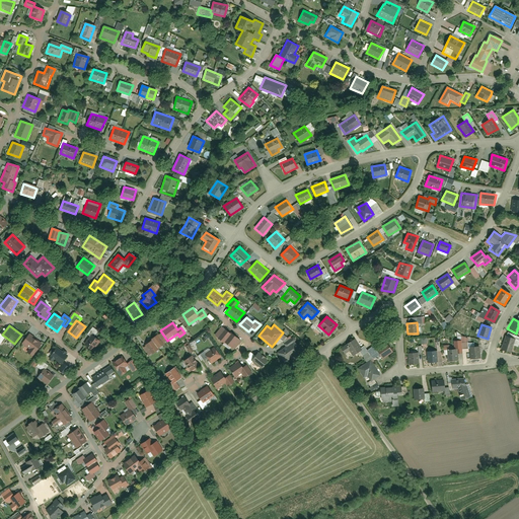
[(91,336),(94,337),(97,331),(92,327),(87,336),(89,338),(91,336)]
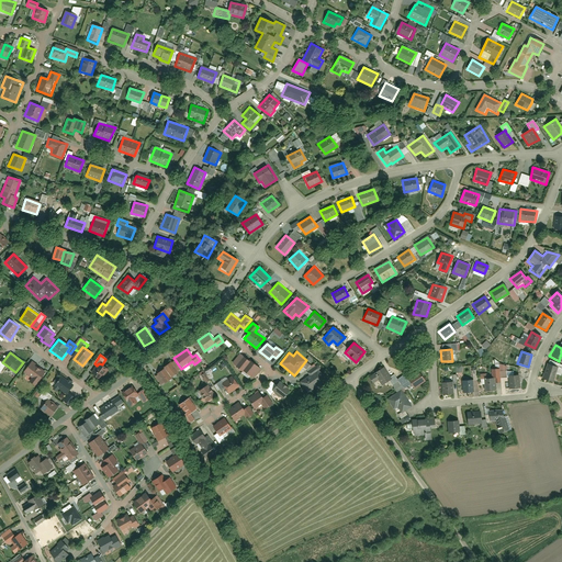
[(253,379),(259,371),(256,369),(258,367),(244,355),(240,359),(238,357),(233,363),(243,372),(244,371),(253,379)]
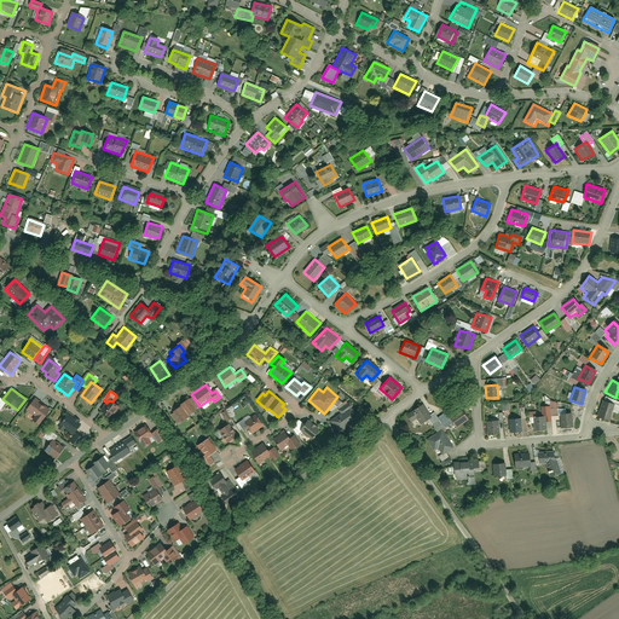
[(180,423),(196,408),(189,397),(172,412),(180,423)]
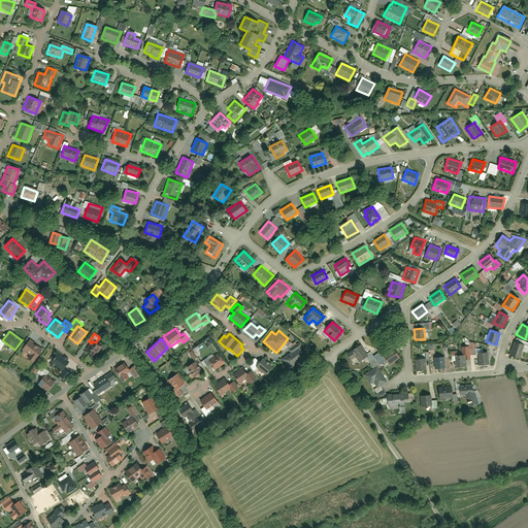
[(42,350),(30,340),(22,350),(30,356),(27,359),(33,363),(42,350)]
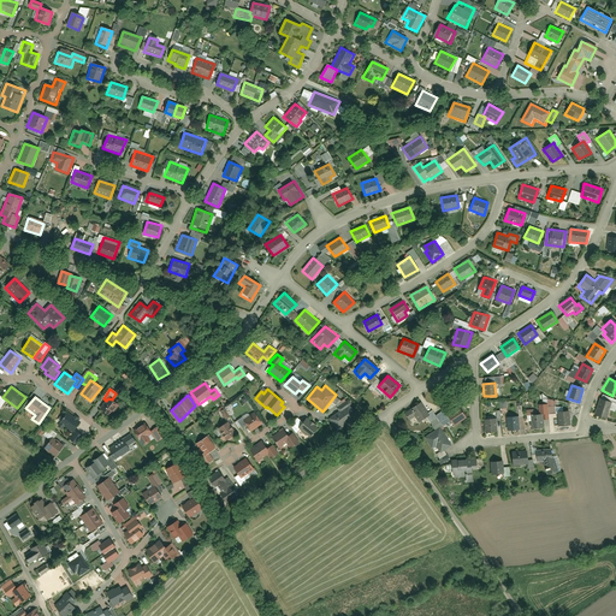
[(112,400),(108,398),(106,401),(99,409),(110,416),(119,404),(112,400)]
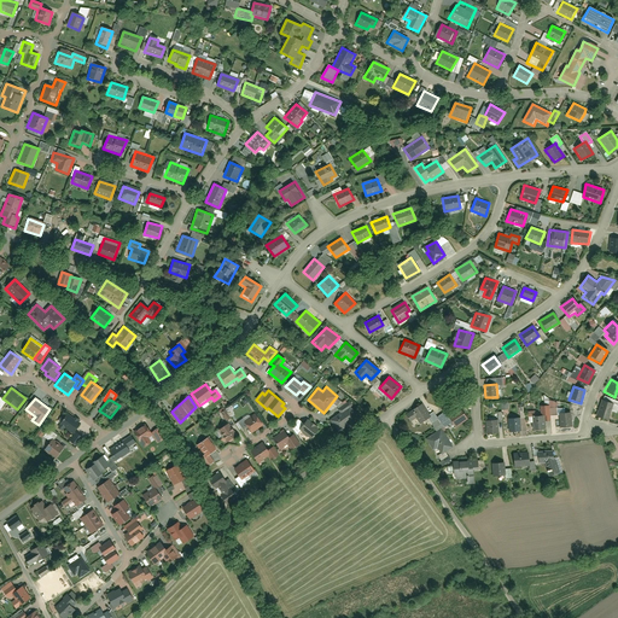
[(613,404),(600,401),(595,418),(607,421),(613,404)]
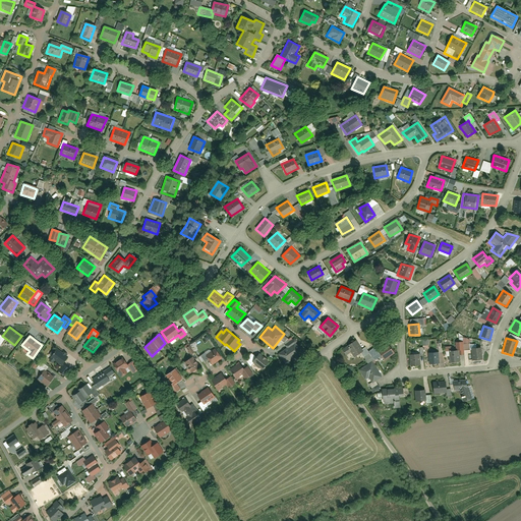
[(295,355),(298,358),(303,351),(295,344),(297,341),(294,339),(285,345),(288,348),(285,349),(285,352),(280,355),(284,361),(292,356),(295,355)]
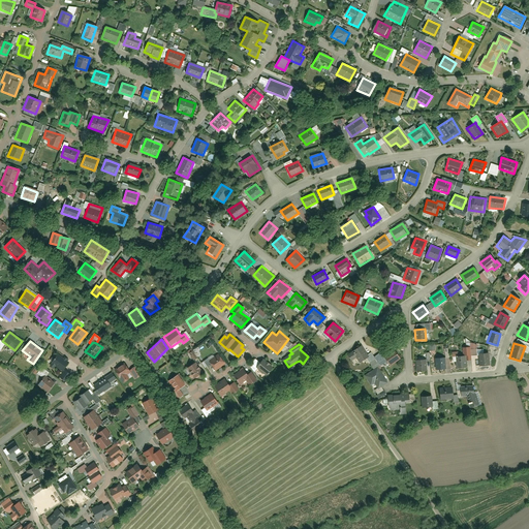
[(369,356),(361,344),(346,353),(351,361),(356,358),(360,362),(369,356)]
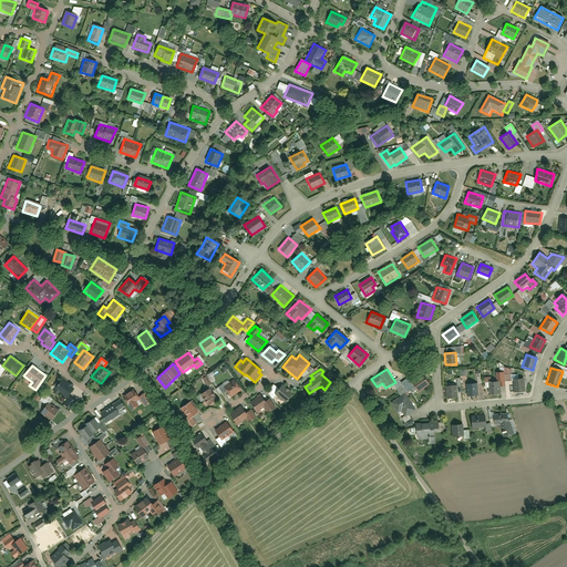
[(503,373),(495,373),(495,382),(497,382),(497,388),(504,387),(503,373)]
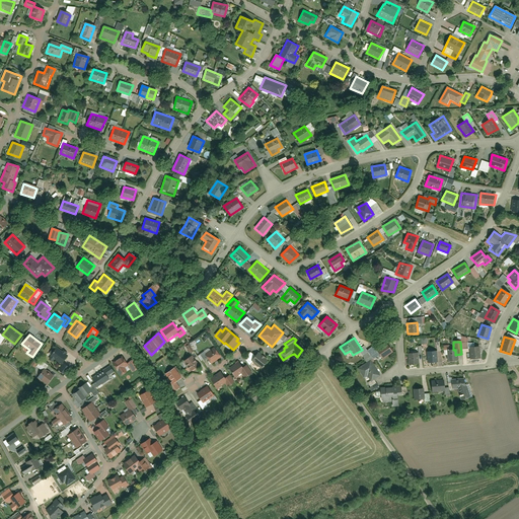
[(393,351),(386,343),(375,351),(381,359),(393,351)]
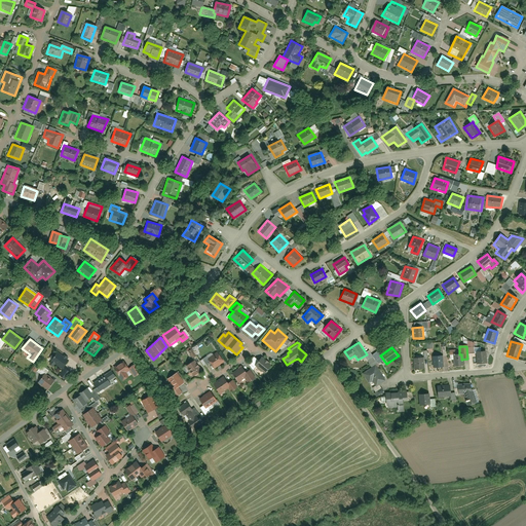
[(62,369),(69,359),(57,351),(50,361),(62,369)]
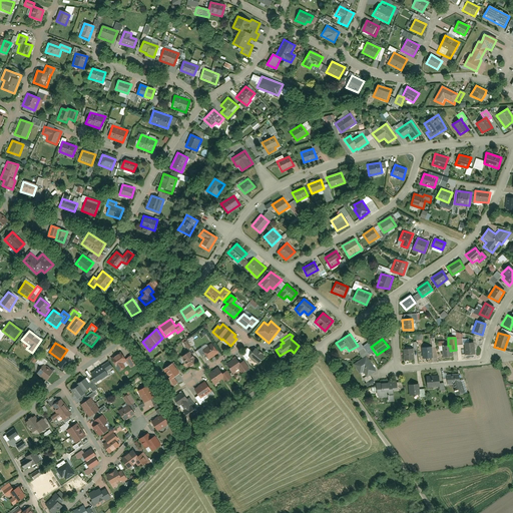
[(207,360),(218,352),(211,343),(200,350),(207,360)]
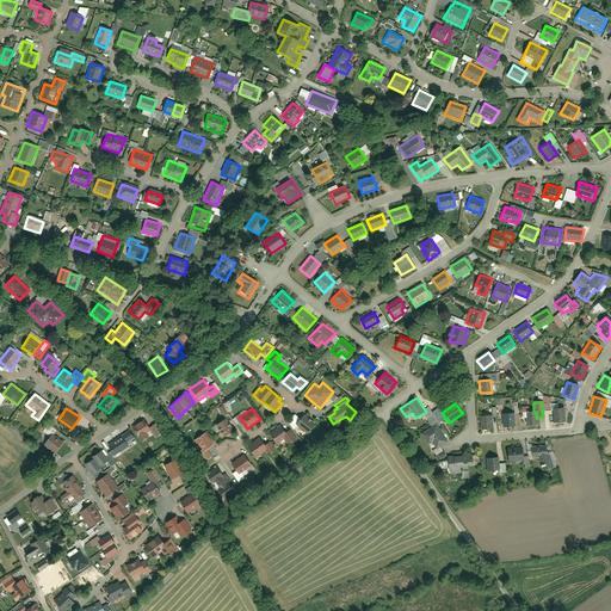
[(563,408),(551,409),(553,424),(565,423),(563,408)]
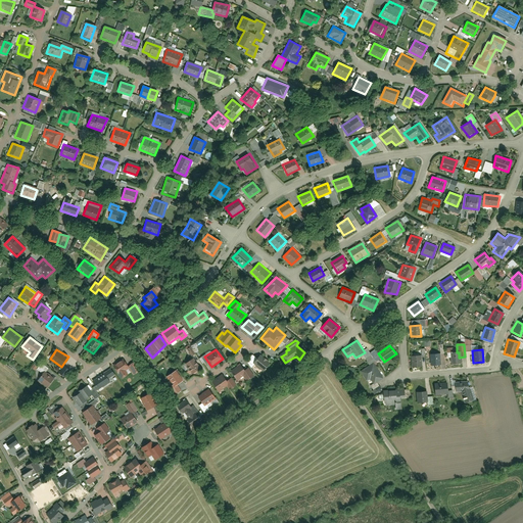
[(457,352),(449,353),(450,365),(460,364),(459,358),(459,352),(457,352)]
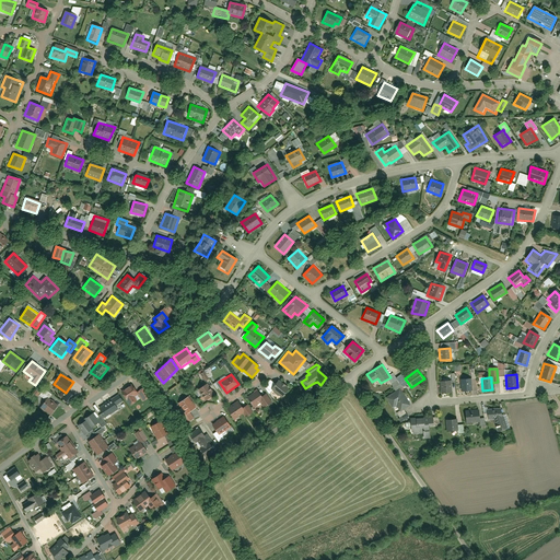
[(282,397),(290,388),(279,380),(271,388),(282,397)]
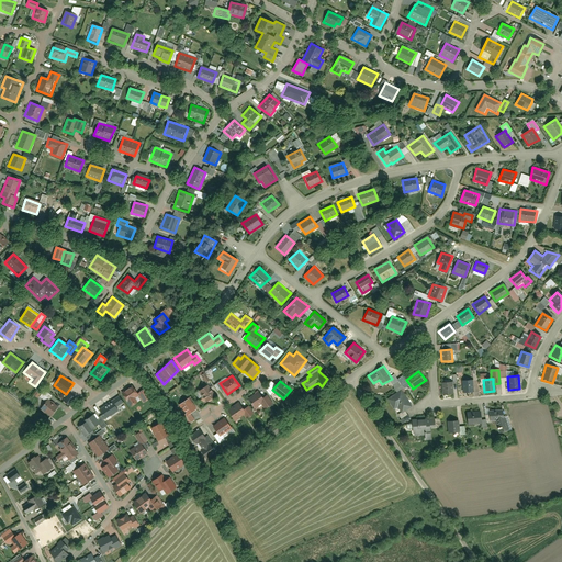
[(472,381),(461,382),(462,393),(472,392),(472,381)]
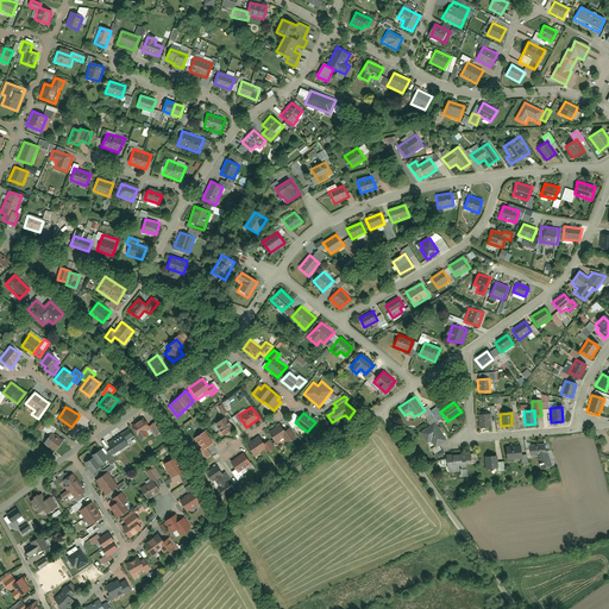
[(490,414),(478,415),(479,428),(491,427),(490,414)]
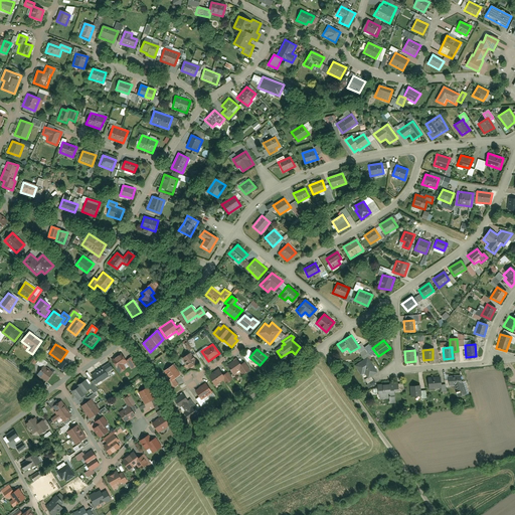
[(189,369),(198,362),(190,351),(182,358),(189,369)]
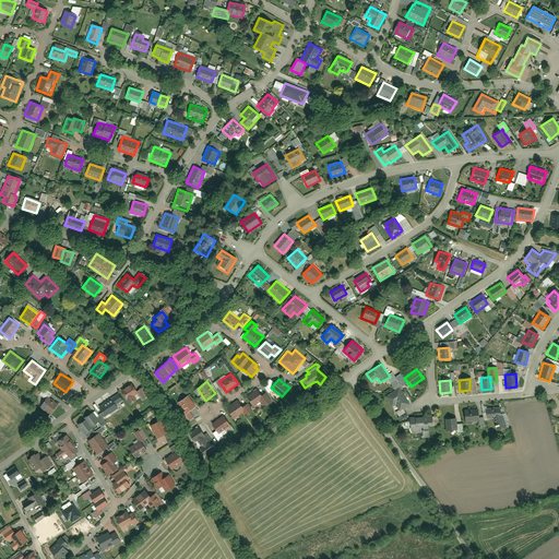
[(133,384),(120,392),(128,404),(141,396),(133,384)]
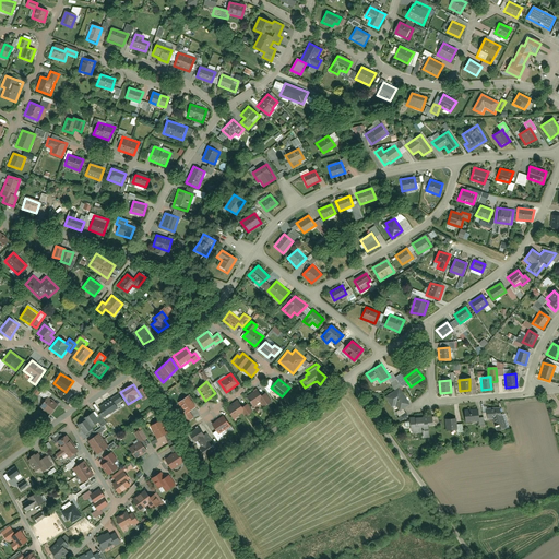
[(37,396),(43,390),(37,385),(32,393),(37,396)]
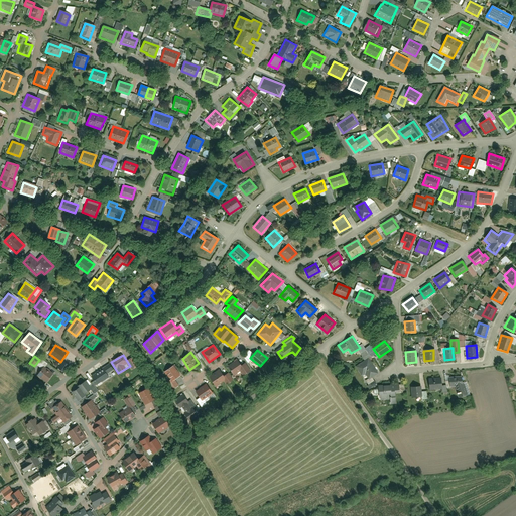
[(368,378),(378,372),(369,357),(355,366),(361,375),(365,373),(368,378)]
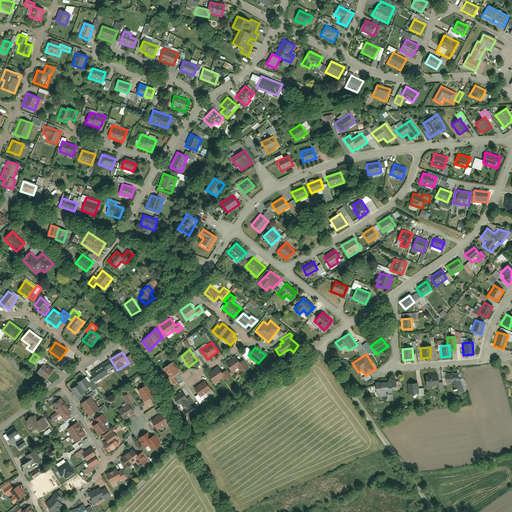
[(240,373),(248,368),(242,360),(238,363),(234,358),(225,363),(231,374),(238,370),(240,373)]
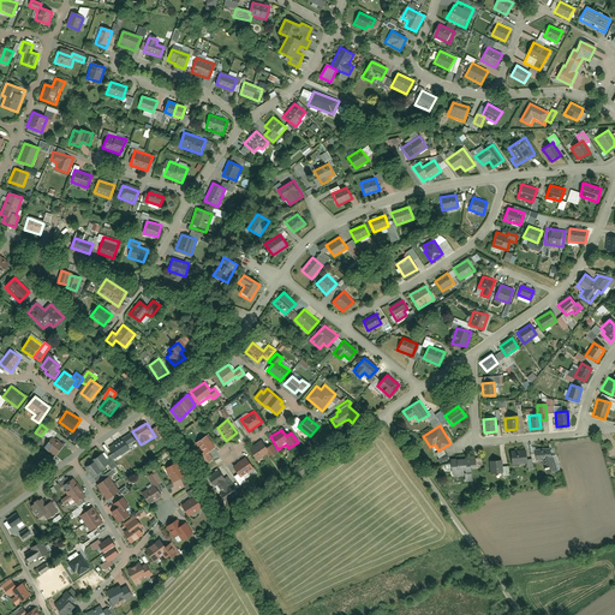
[(77,445),(82,436),(75,431),(69,440),(77,445)]
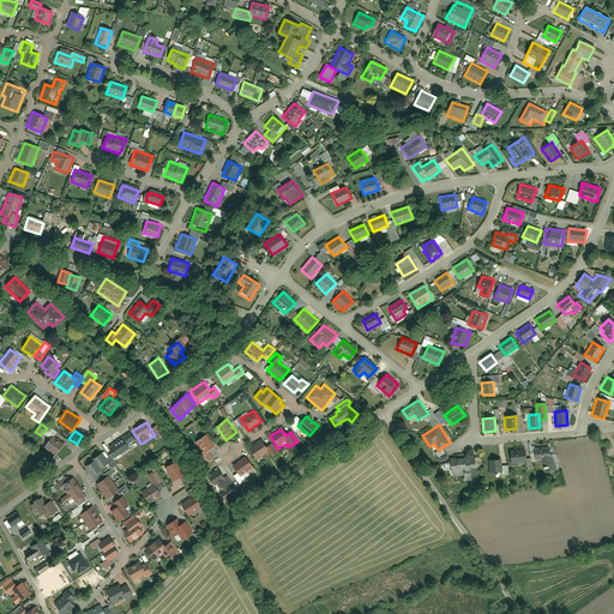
[(55,456),(65,443),(53,434),(44,449),(55,456)]
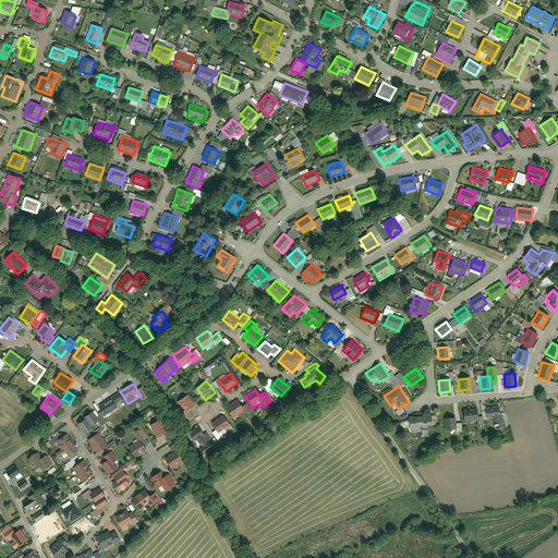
[(189,410),(193,407),(186,396),(177,401),(182,411),(180,413),(185,422),(193,417),(189,410)]
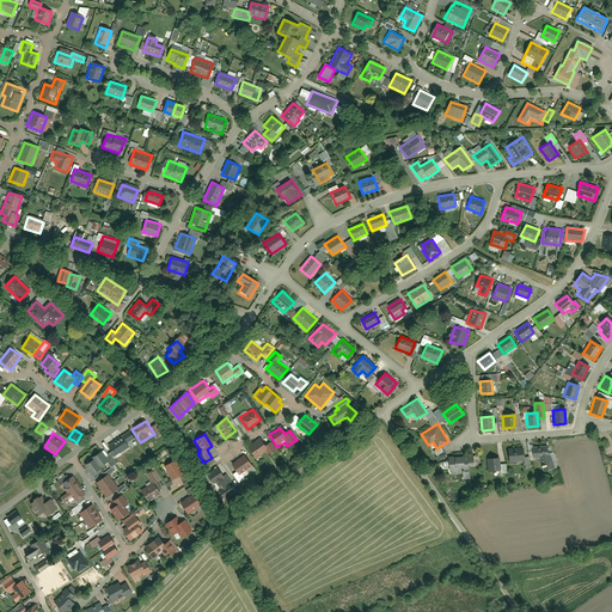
[(123,435),(105,447),(112,457),(130,446),(123,435)]
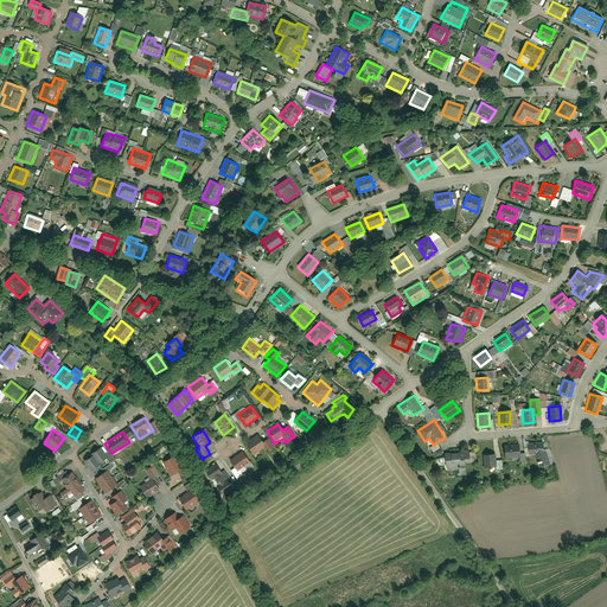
[(266,452),(274,447),(268,439),(262,442),(259,436),(246,445),(251,455),(262,448),(266,452)]
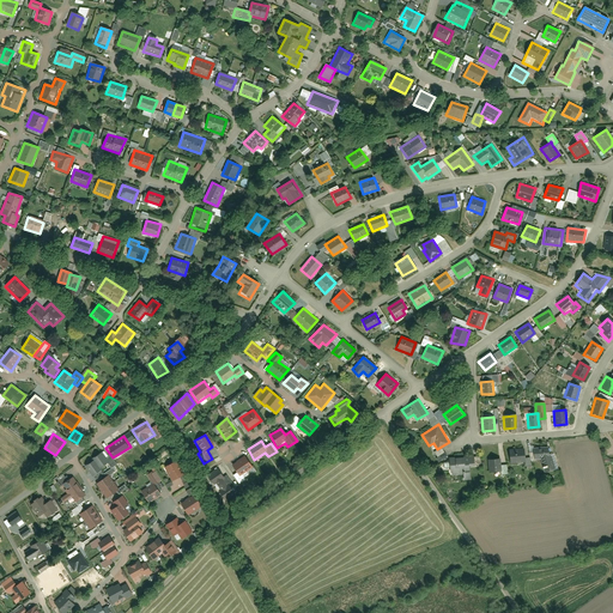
[(548,447),(534,448),(535,460),(539,460),(542,472),(553,469),(550,456),(548,447)]
